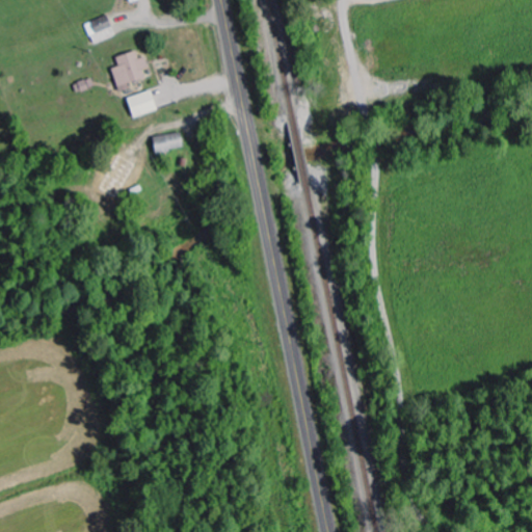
[(86,25),(95,45),(117,36),(109,17),(86,25)]
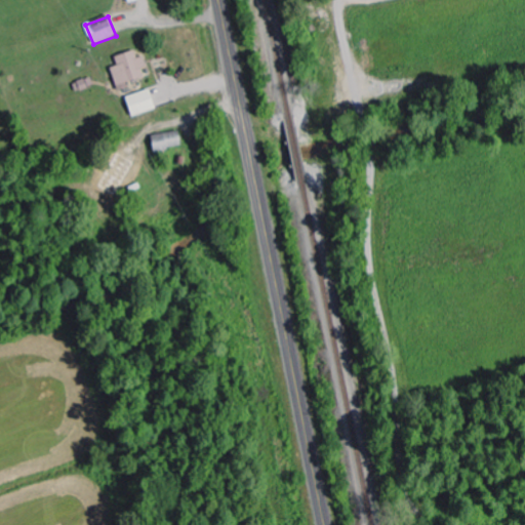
[(146,78),(143,70),(149,67),(145,56),(139,58),(136,50),(116,57),(119,66),(111,69),(120,92),(130,88),(128,84),(146,78)]
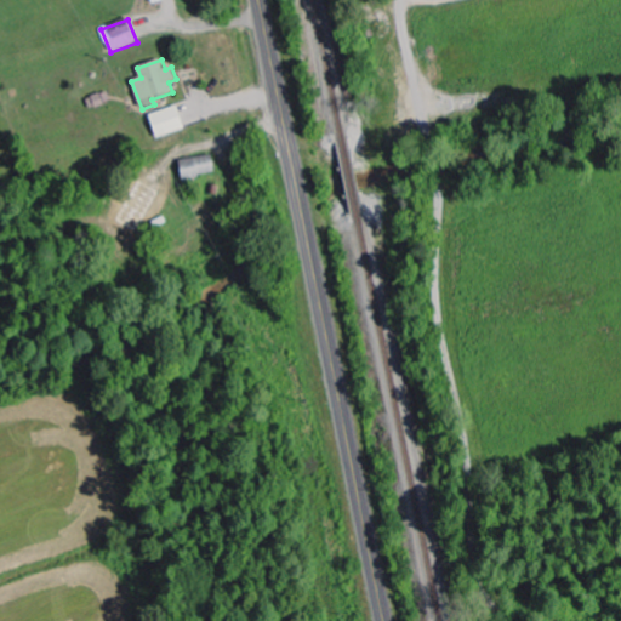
[(151,115),(158,138),(186,130),(178,107),(151,115)]
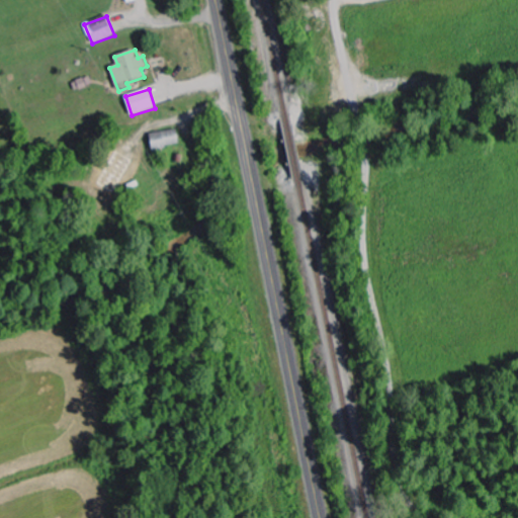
[(151,134),(152,149),(180,146),(178,131),(151,134)]
